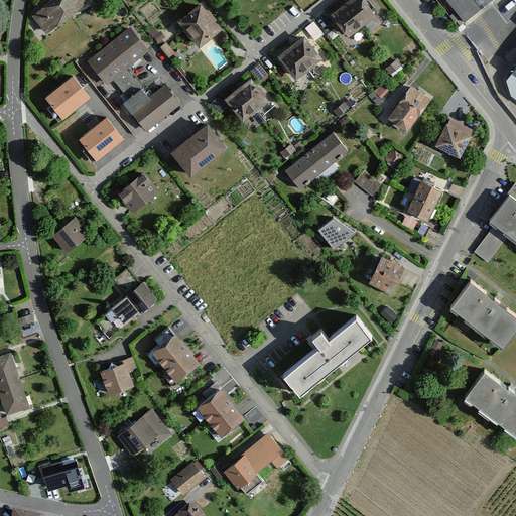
[(54,0),(33,16),(45,32),(88,0),(54,0)]
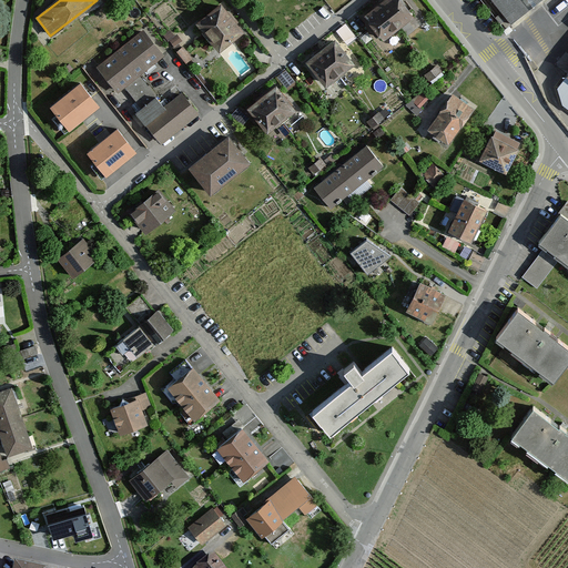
[(383,0),(363,17),(384,43),(415,18),(402,0),(383,0)]
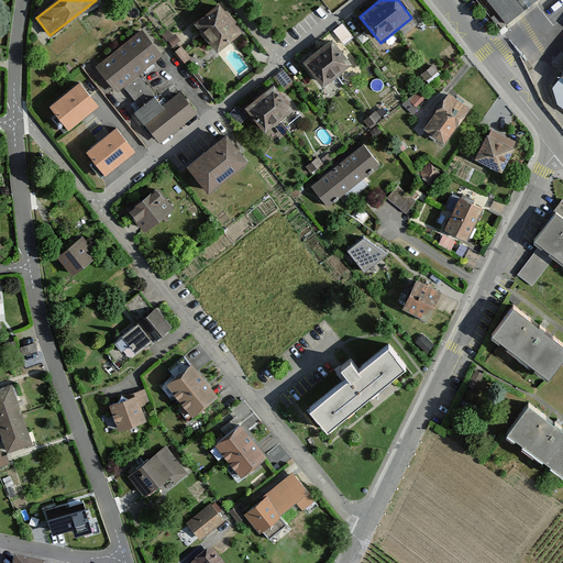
[(483,0),(508,31),(545,0),(483,0)]
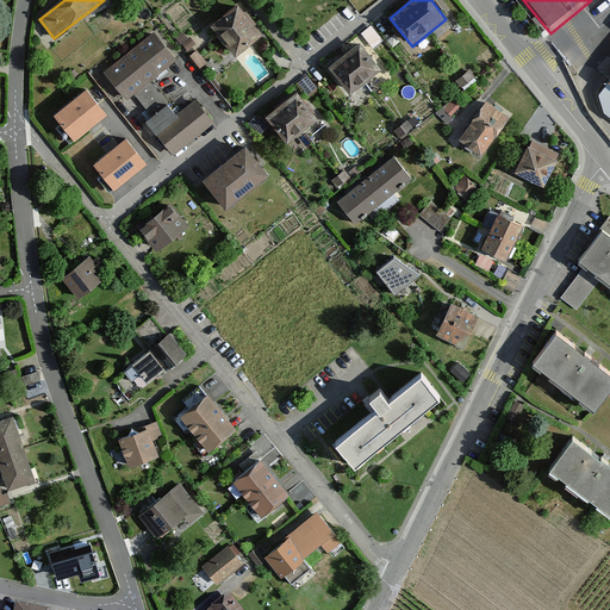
[(237,7),(212,26),(234,55),(259,36),(237,7)]
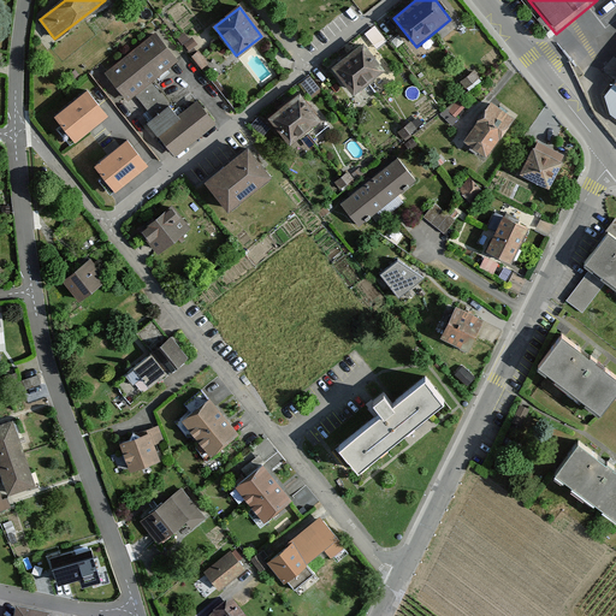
[(154,35),(106,73),(126,99),(175,61),(154,35)]
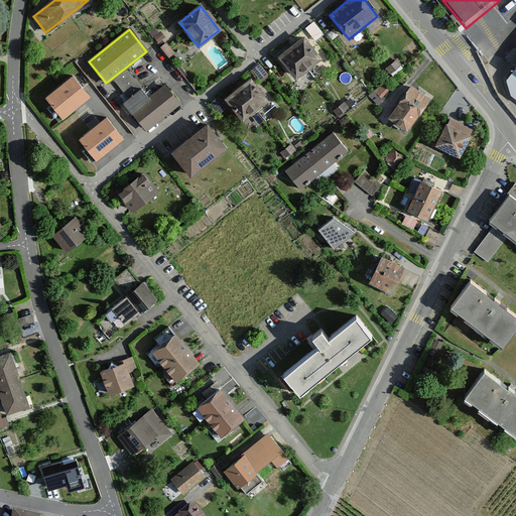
[(305,37),(277,58),(296,82),(324,60),(305,37)]
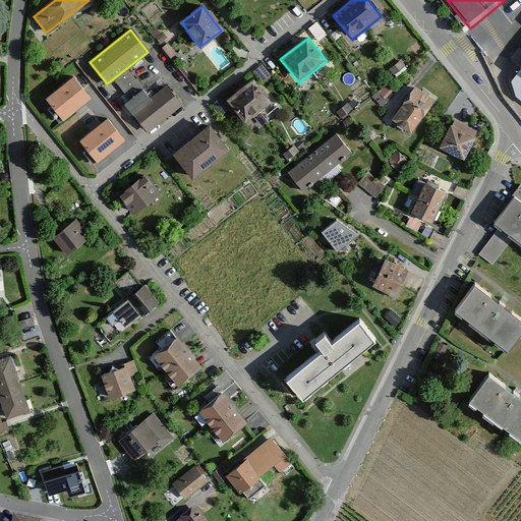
[(520,72),(511,85),(520,93),(520,72)]
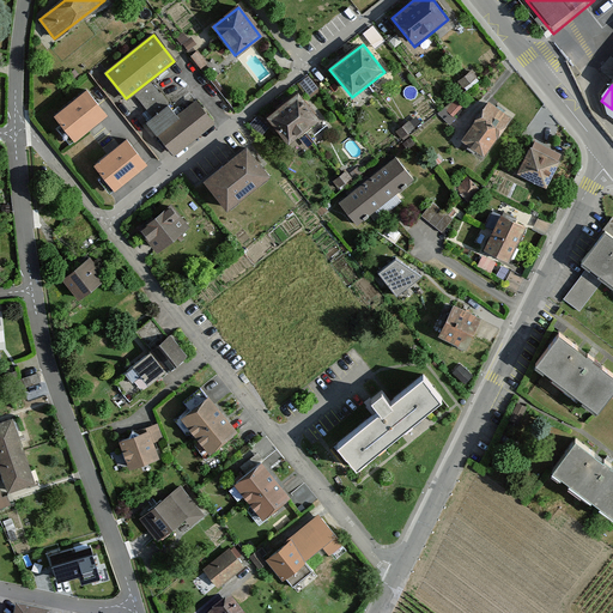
[(89,93),(58,117),(76,140),(105,116),(89,93)]
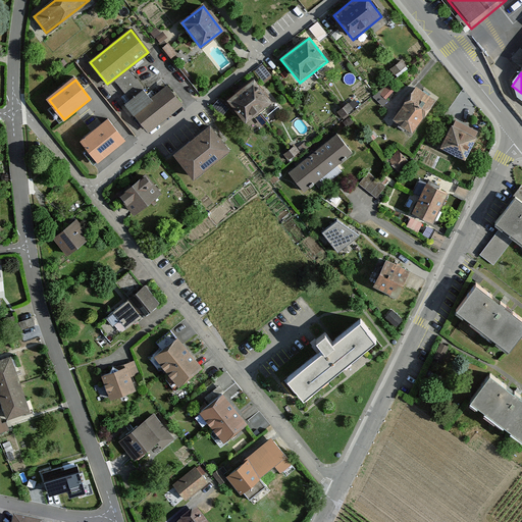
[(254,81),(227,103),(246,125),(272,103),(254,81)]
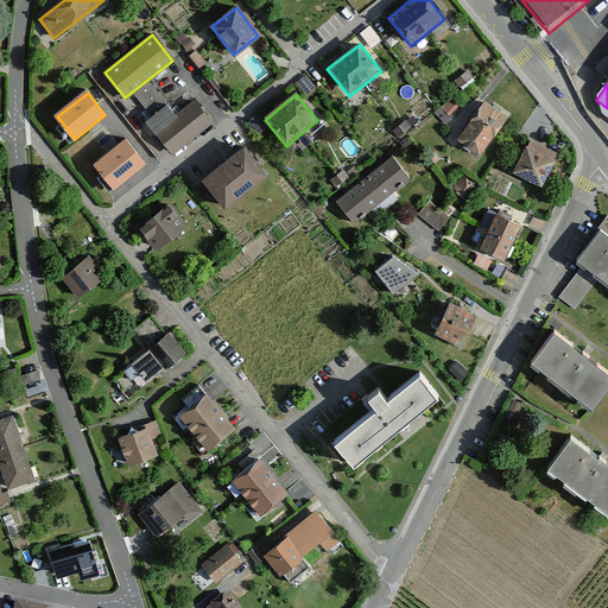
[(447,121),(461,106),(451,96),(437,112),(447,121)]
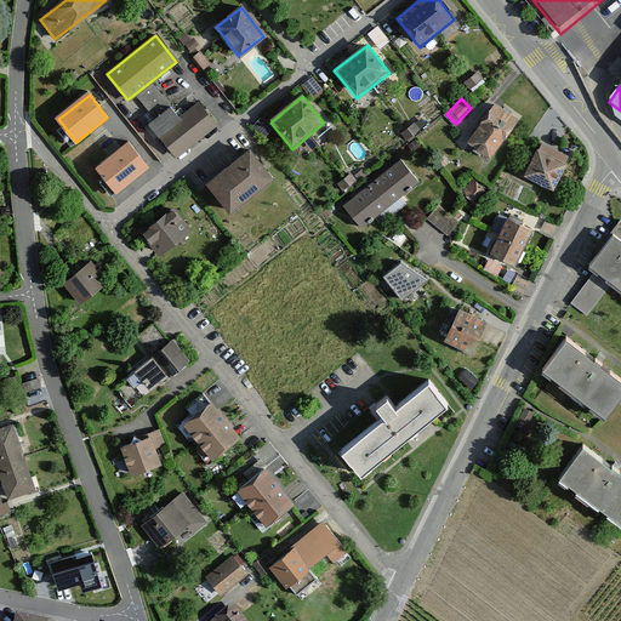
[(215,126),(198,104),(178,119),(171,110),(151,126),(175,158),(215,126)]
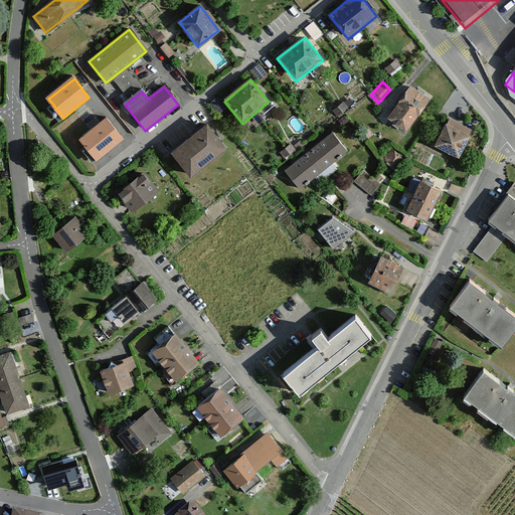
[(411,87),(388,120),(408,134),(431,101),(411,87)]
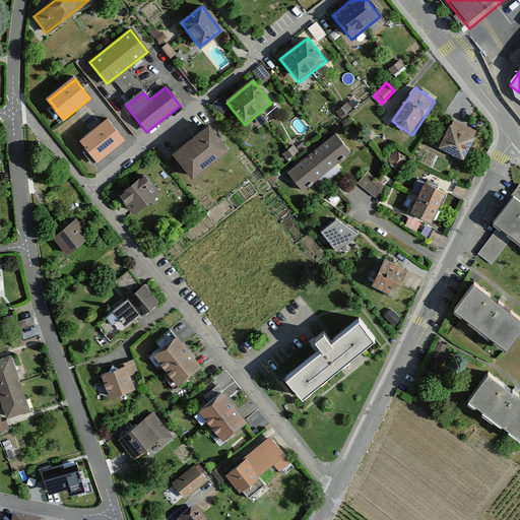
[(107,121),(81,141),(98,161),(123,140),(107,121)]
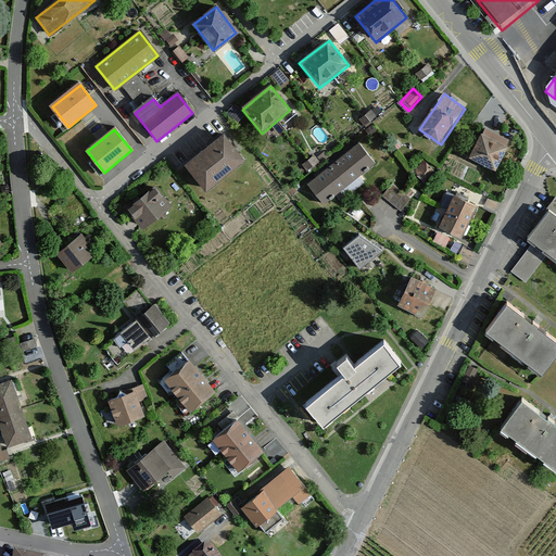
[(244,162),(224,135),(186,166),(206,193),(244,162)]
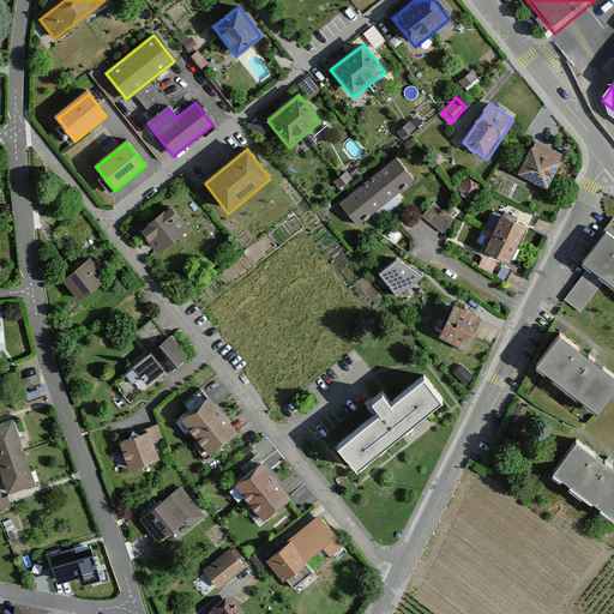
[(533,149),(519,176),(547,191),(561,163),(533,149)]
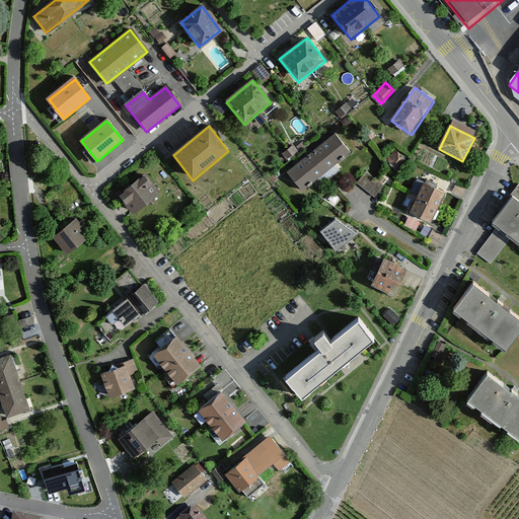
[(288,172),(303,193),(352,155),(337,135),(288,172)]
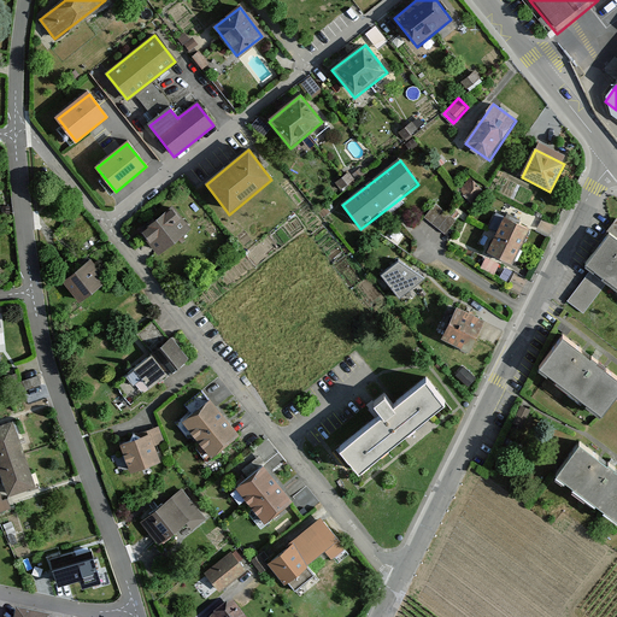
[(469,194),(480,184),(474,178),(463,188),(469,194)]
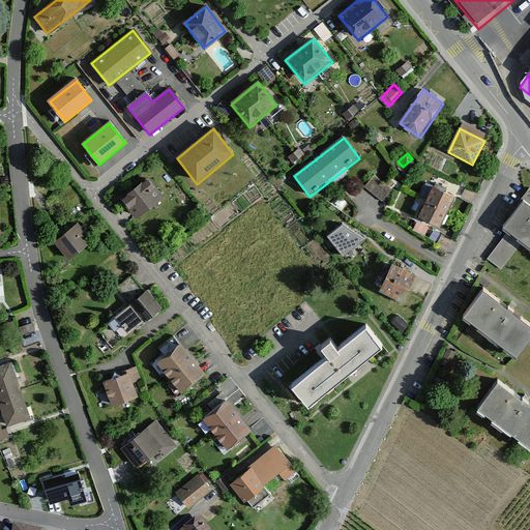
[(365,185),(384,200),(393,187),(375,173),(365,185)]
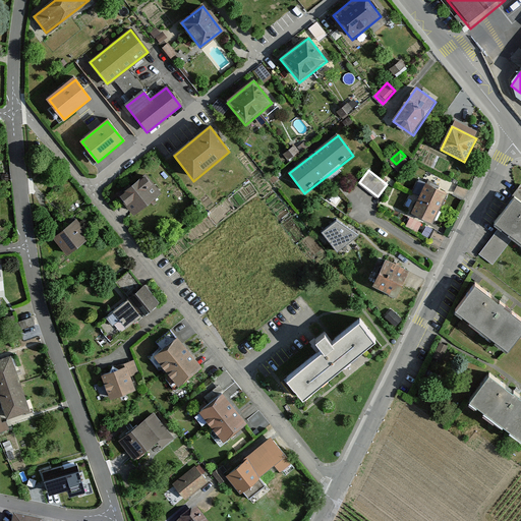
[(147,176),(119,196),(133,215),(160,194),(147,176)]
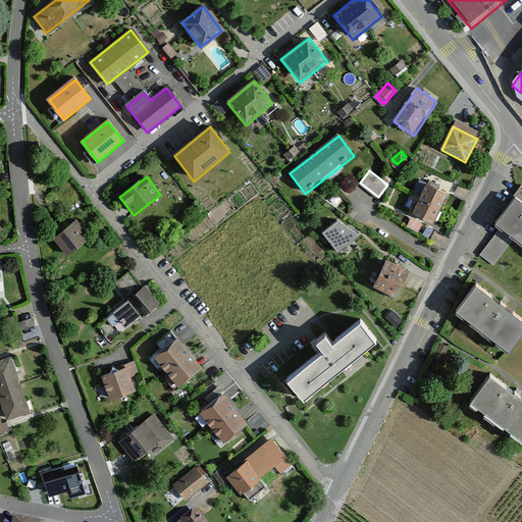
[(414,213),(434,222),(447,194),(427,185),(414,213)]
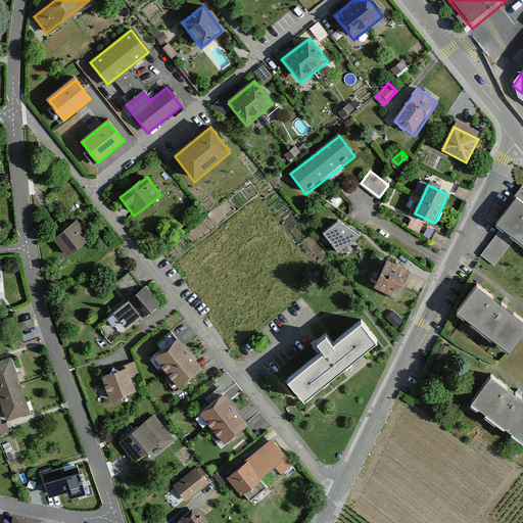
[(496,228),(522,248),(522,201),(519,199),(496,228)]
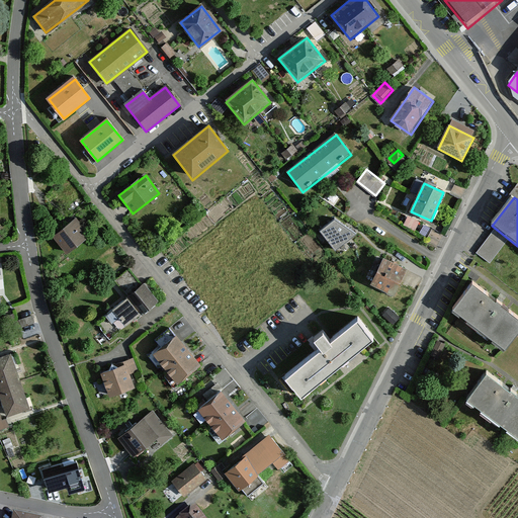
[(75,220),(55,236),(67,252),(88,236),(75,220)]
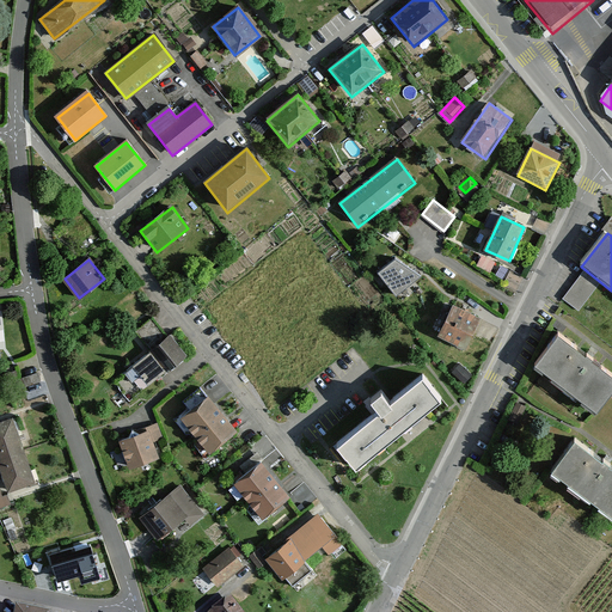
[(395,261),(377,274),(395,295),(421,279),(395,261)]
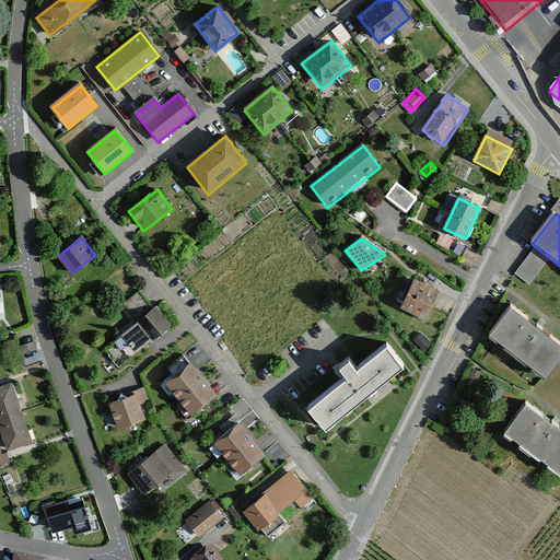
[(536,249),(518,273),(532,283),(549,259),(536,249)]
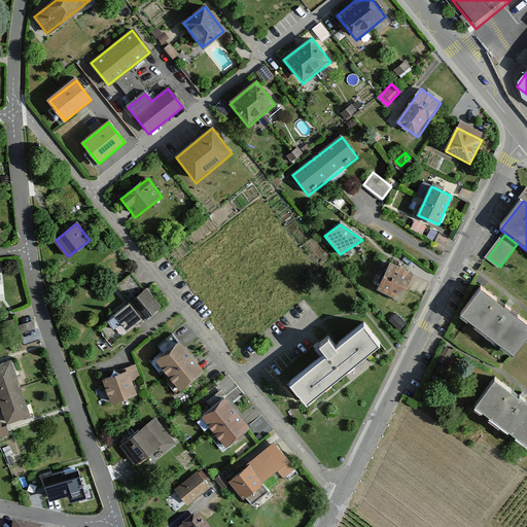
[(378,291),(400,302),(414,275),(391,264),(378,291)]
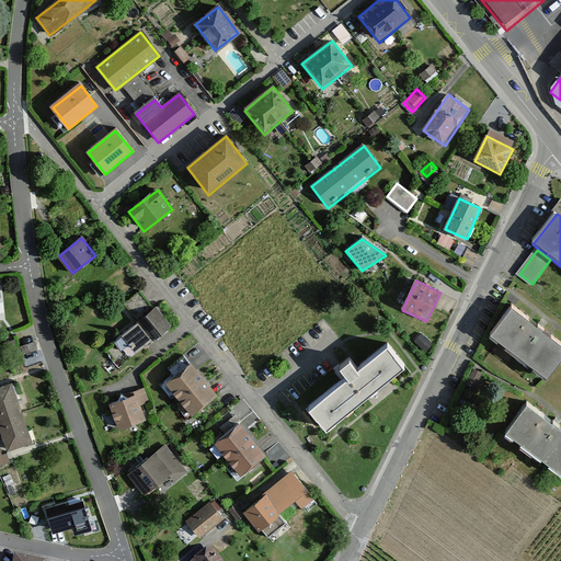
[(139,322),(105,350),(123,370),(172,330),(140,292),(124,304),(139,322)]
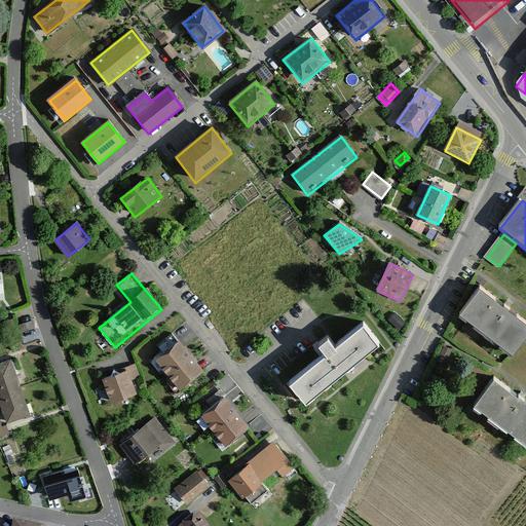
[(513,354),(525,337),(525,324),(480,289),(459,314),(513,354)]
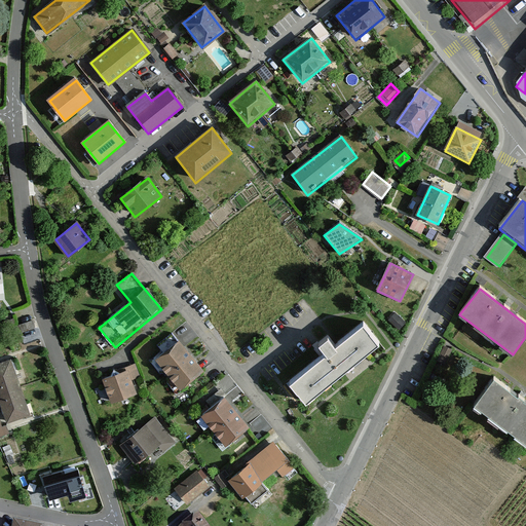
[(325,358),(289,385),(305,407),(380,348),(364,327),(335,349),(328,340),(317,348),(325,358)]
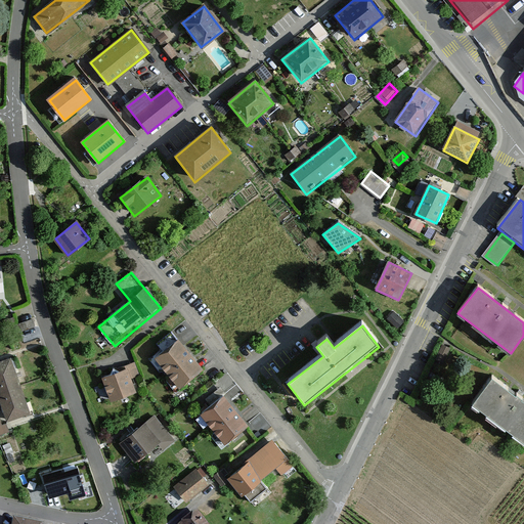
[(167,336),(160,345),(165,349),(172,340),(167,336)]
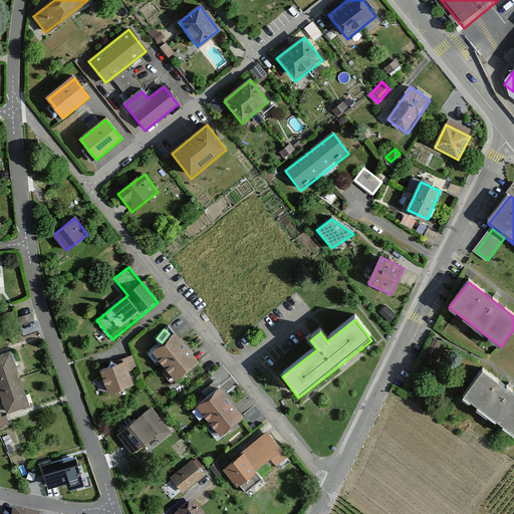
[(175,333),(152,351),(176,382),(200,363),(175,333)]
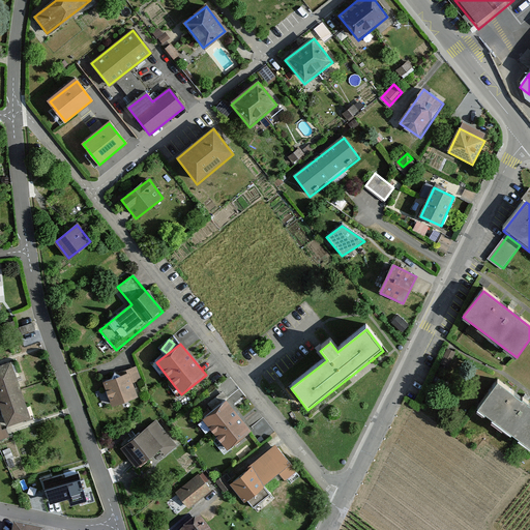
[(11,363),(0,366),(0,404),(7,425),(30,417),(11,363)]
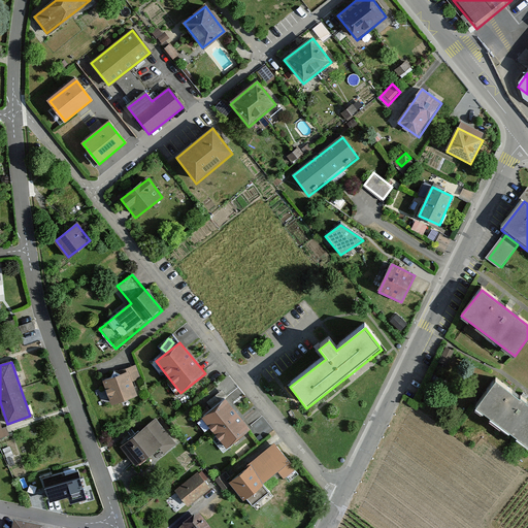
[(111,377),(102,381),(111,405),(125,401),(138,396),(132,382),(140,377),(135,365),(126,369),(114,371),(111,377)]
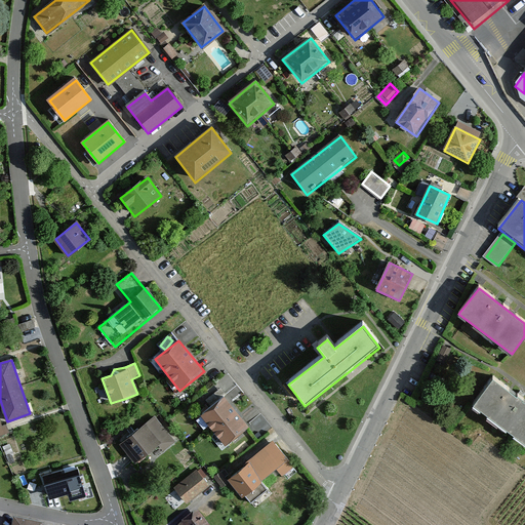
[(524,402),(494,379),(473,409),(524,448),(524,402)]
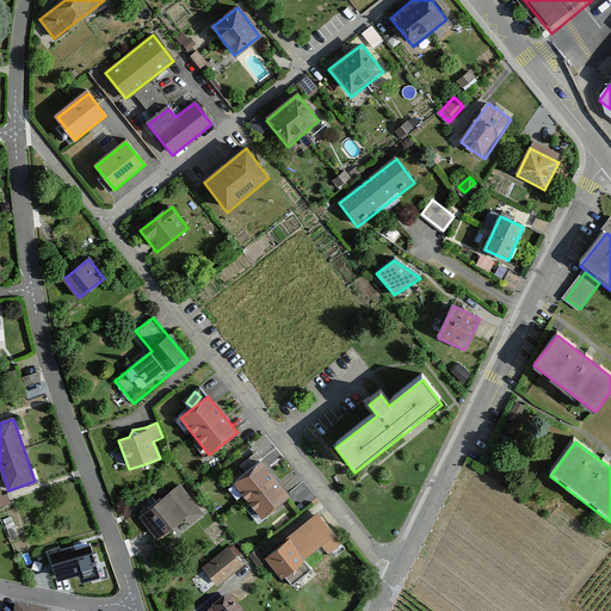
[(260,462),(233,485),(263,519),(290,497),(260,462)]
